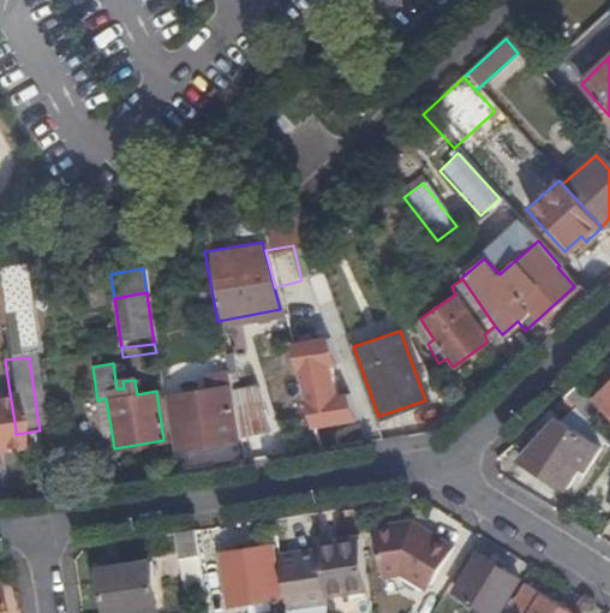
[(609,370),(604,364),(591,376),(602,388),(592,398),(609,417),(609,370)]
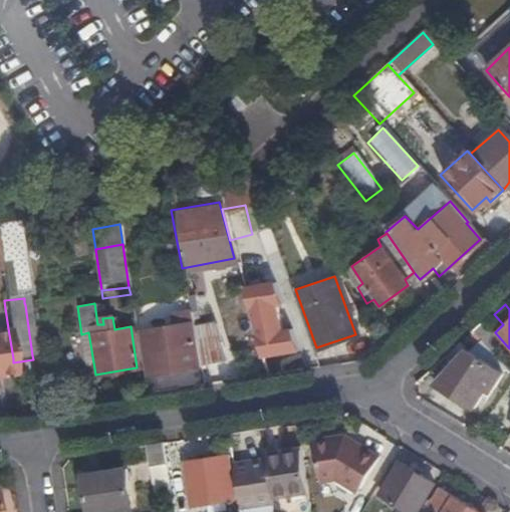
[(147,373),(200,364),(193,328),(192,321),(139,330),(147,373)]
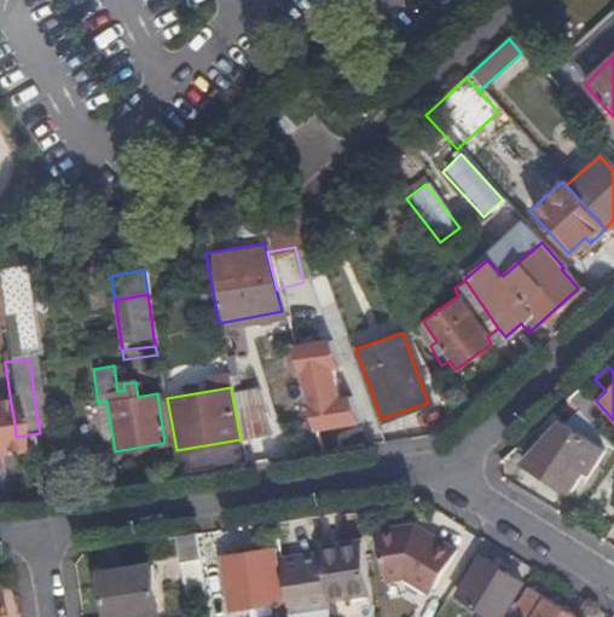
[(575,387),(565,397),(575,410),(586,422),(598,411),(575,387)]
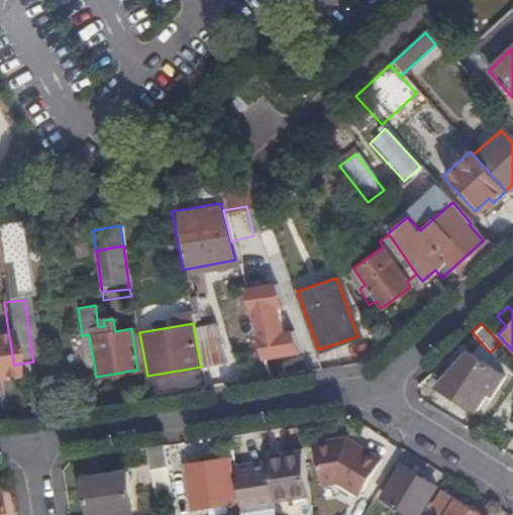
[(284,340),(281,324),(260,328),(266,362),(305,353),(301,337),(284,340)]
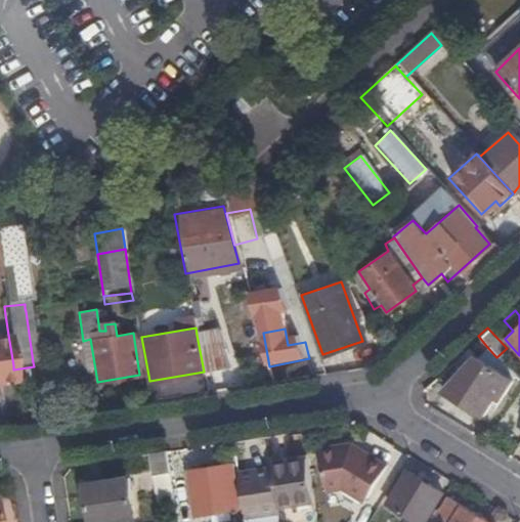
[(197,335),(204,372),(226,367),(216,331),(197,335)]
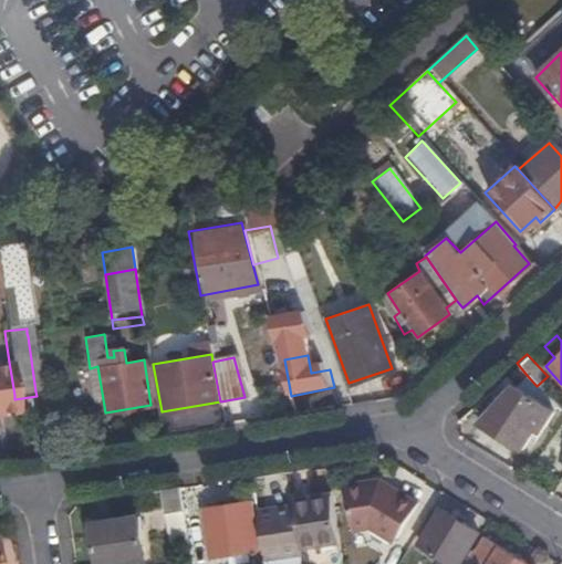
[(0,413),(17,410),(14,399),(14,395),(9,362),(0,363),(0,413)]
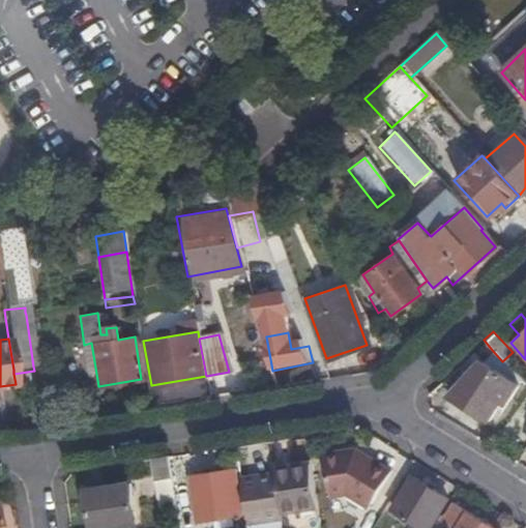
[(89,375),(96,374),(91,343),(84,345),(89,375)]
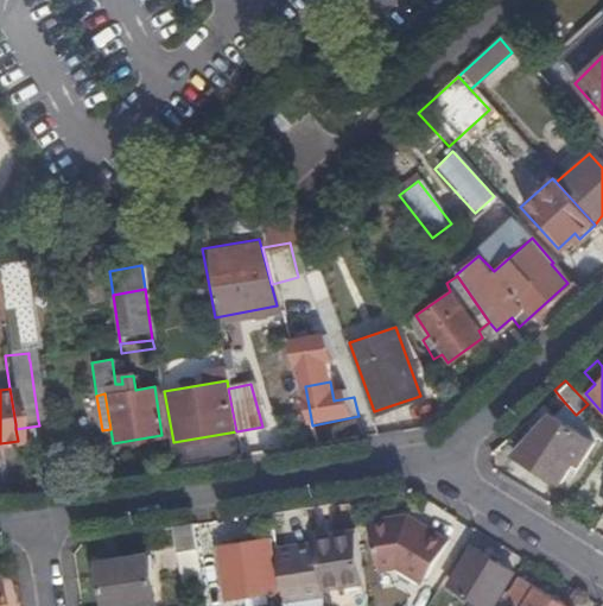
[(576,415),(565,403),(508,455),(554,485),(567,462),(573,466),(594,434),(576,415)]
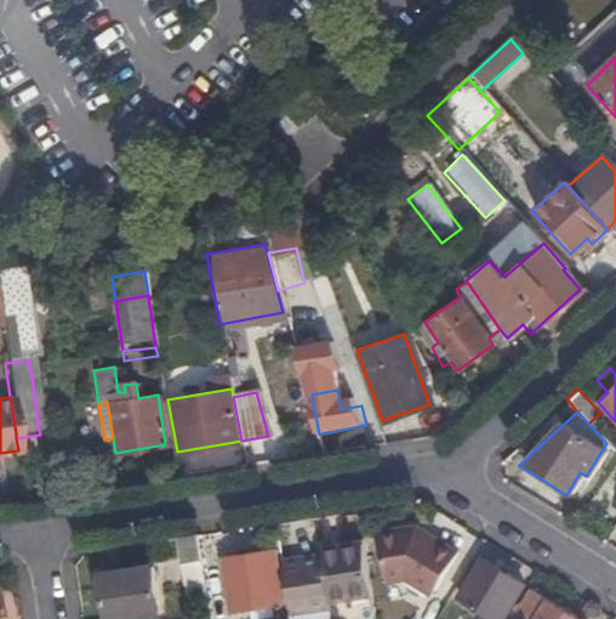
[(414,524),(375,531),(383,581),(403,578),(427,595),(455,551),(414,524)]
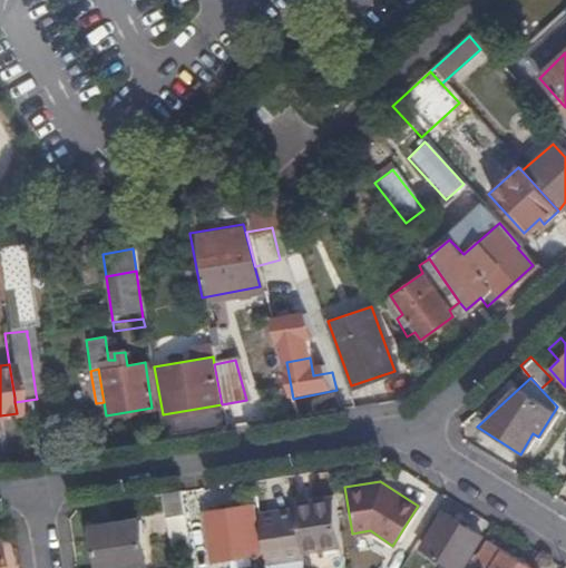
[(294,510),(257,515),(264,559),(302,555),(301,549),(338,545),(331,498),(293,503),(294,510)]
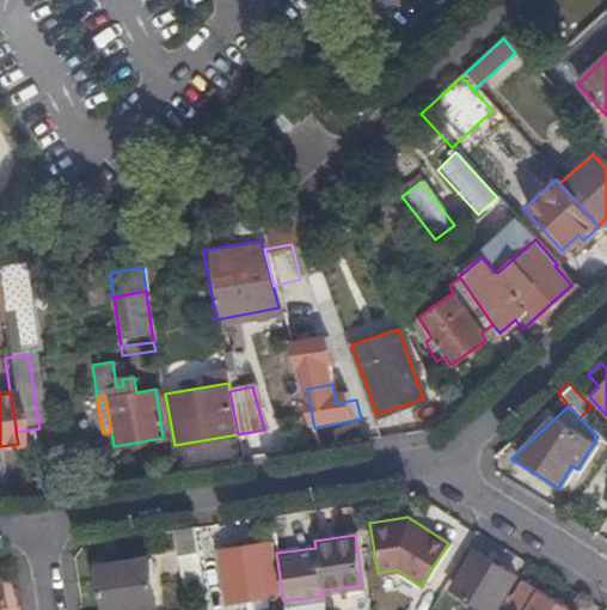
[(239,586),(245,585),(252,584),(250,567),(270,565),(267,542),(215,548),(220,572),(231,571),(233,586),(239,586)]
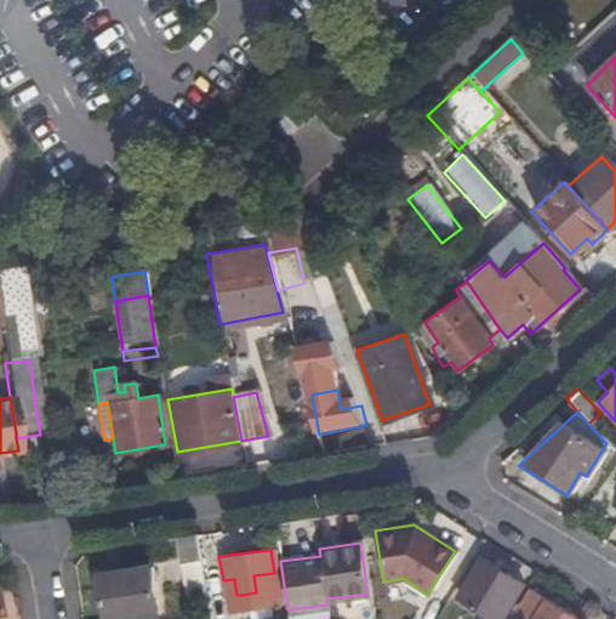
[(181,592),(201,590),(195,556),(176,560),(181,592)]
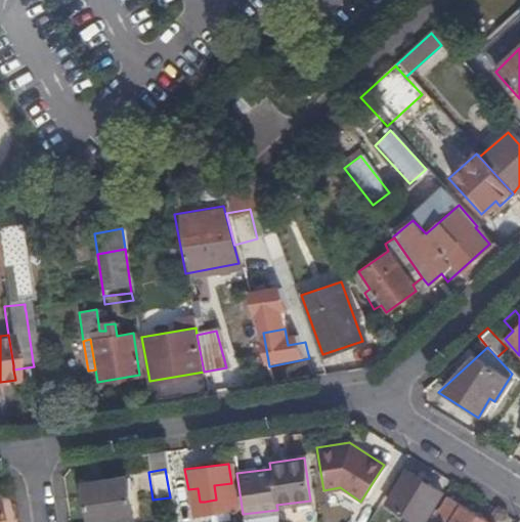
[(408,516),(416,521),(420,521),(438,492),(403,471),(385,502),(408,516)]
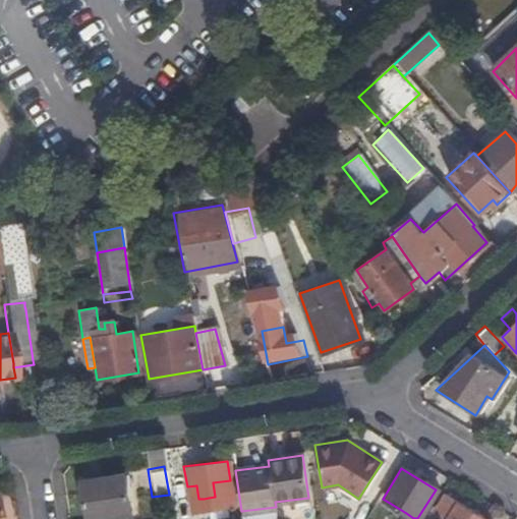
[(130,512),(124,472),(80,479),(87,518),(93,518),(130,512)]
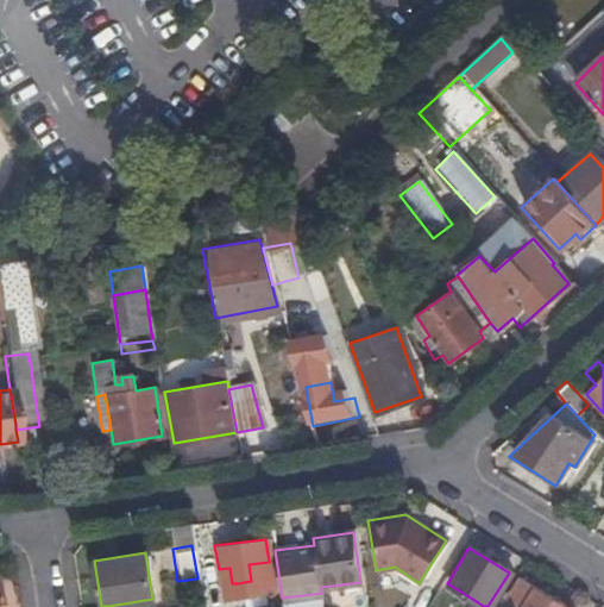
[(282,606),(275,565),(253,569),(259,606),(282,606)]
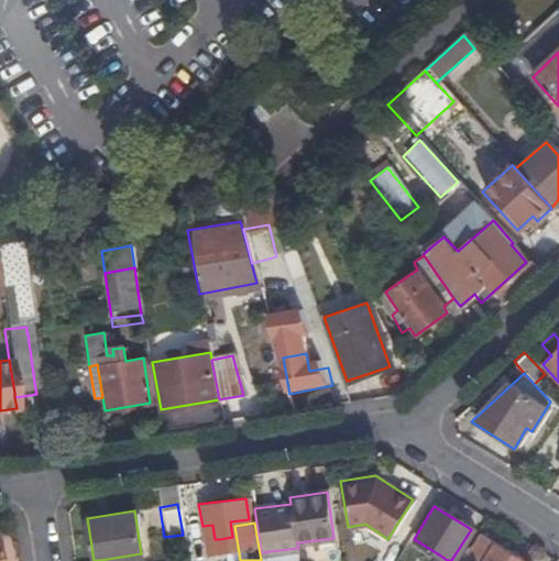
[(524,560),(480,534),(462,560),(524,560)]
